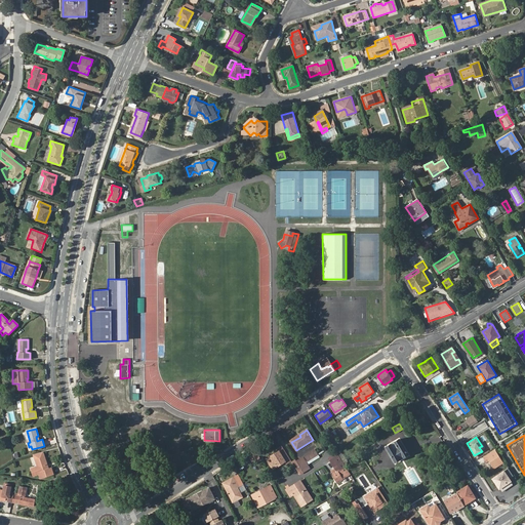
[(488,439),(481,444),(487,452),(493,447),(488,439)]
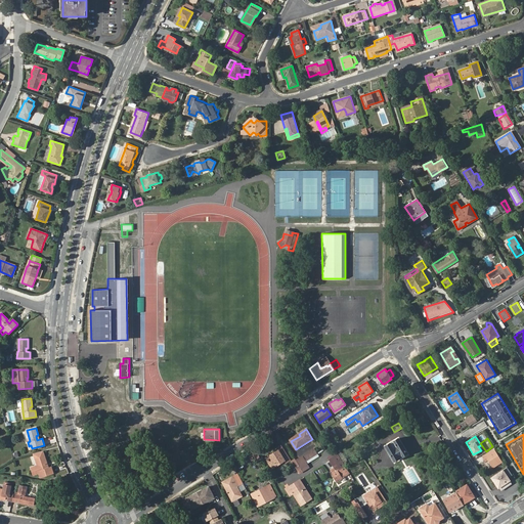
[(398,439),(386,446),(394,461),(407,452),(398,439)]
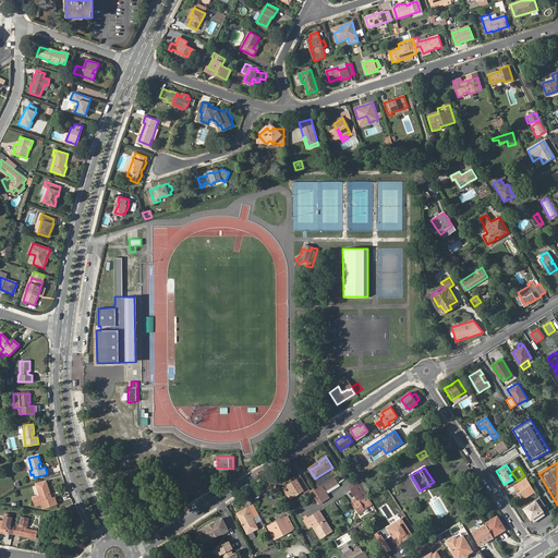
[(288,486),(288,485),(282,488),(290,498),(302,490),(304,493),(308,490),(299,474),(294,477),(295,480),(290,484),(291,485),(288,486)]
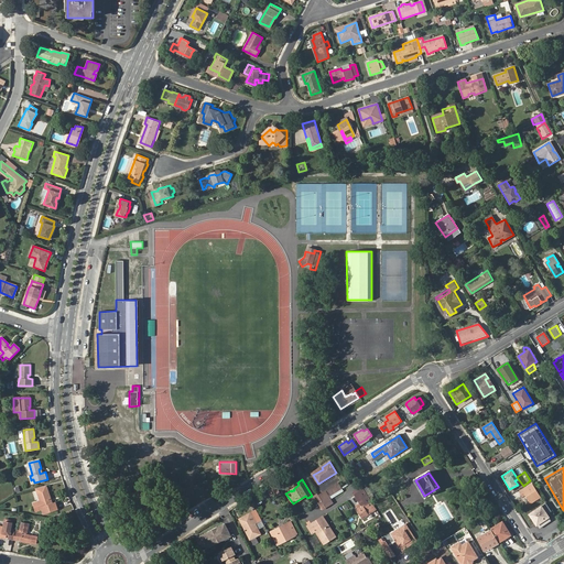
[(326,490),(331,497),(338,491),(342,489),(338,484),(326,490)]
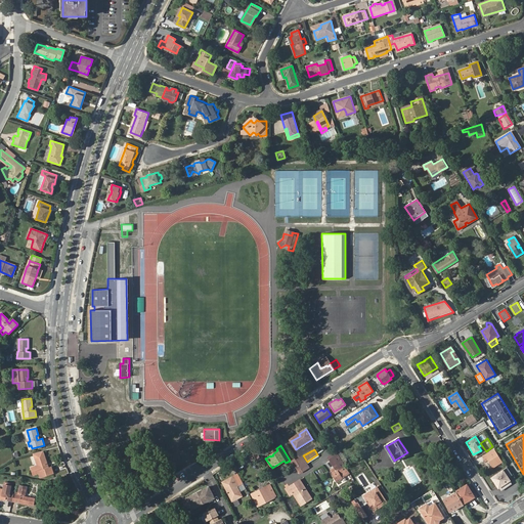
[(344,463),(347,461),(341,451),(338,453),(344,463)]
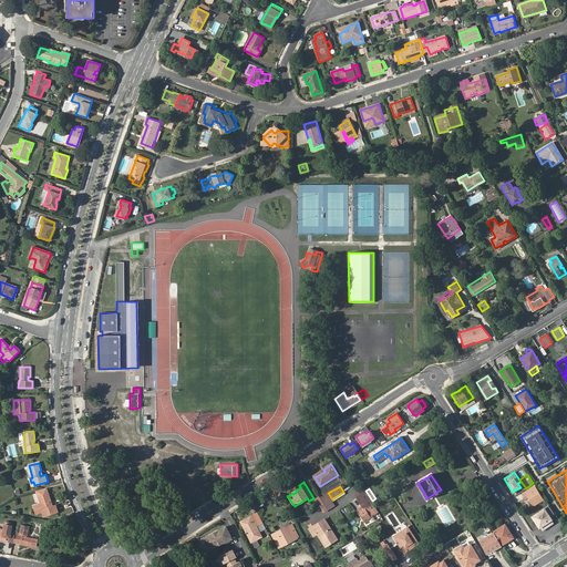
[(543,500),(537,491),(536,492),(534,488),(526,493),(534,505),(543,500)]
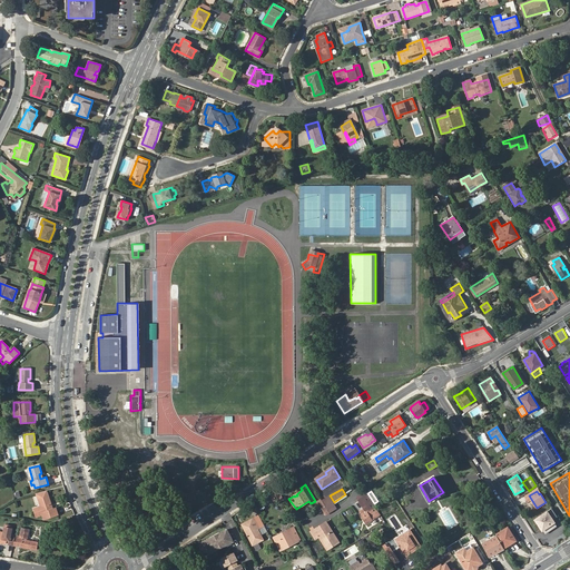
[(283,498),(279,492),(271,497),(274,502),(283,498)]
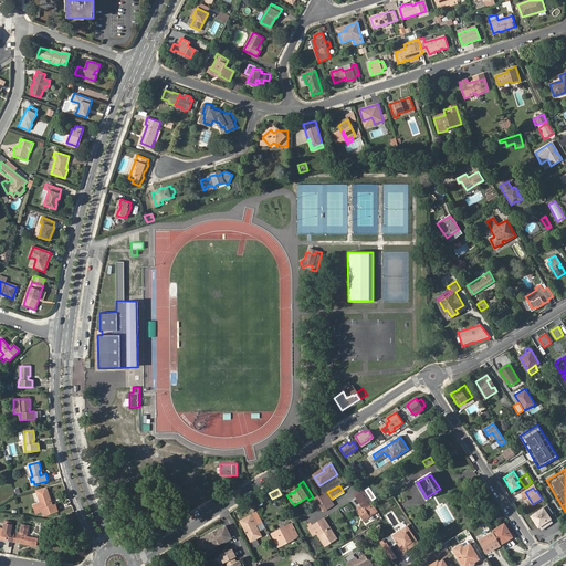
[(377,512),(363,489),(354,494),(364,509),(359,512),(364,520),(377,512)]
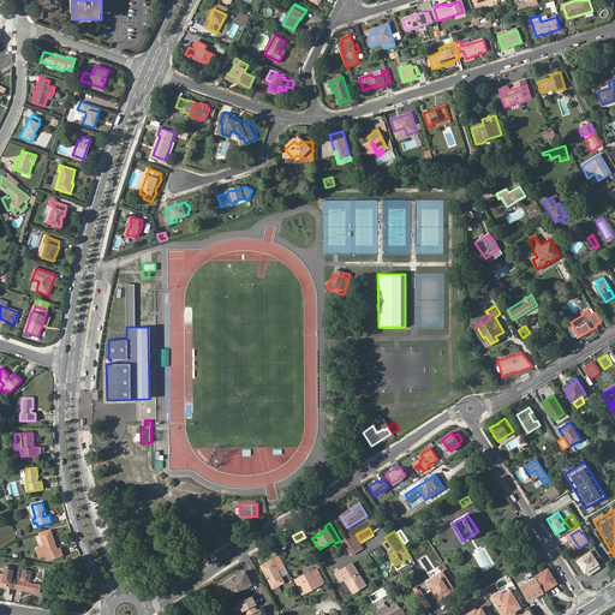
[(478,531),(463,541),(461,542),(463,544),(481,533),(479,531),(478,531)]
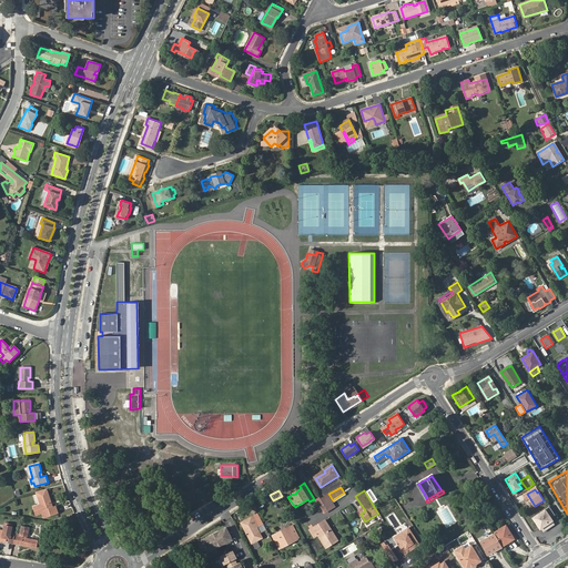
[(58,513),(56,506),(52,507),(50,507),(49,504),(51,503),(48,494),(39,497),(42,509),(42,510),(44,517),(58,513)]
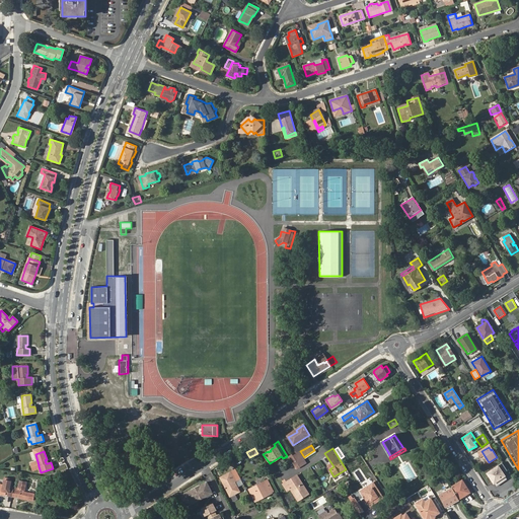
[(293,456),(296,461),(302,458),(302,457),(299,452),(293,456)]
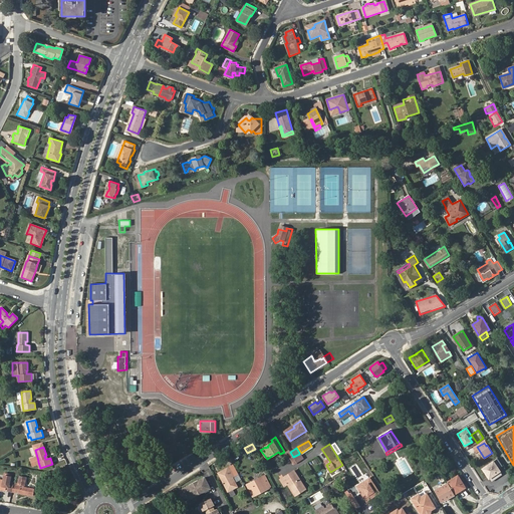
[(293,457),(291,459),(294,464),(303,459),(299,454),(293,457)]
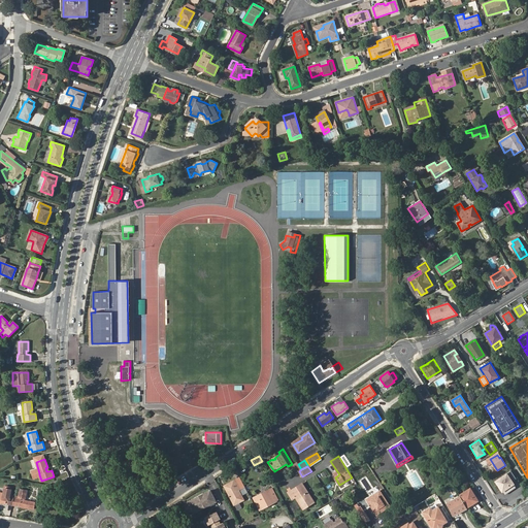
[(506,472),(494,481),(501,492),(514,484),(506,472)]
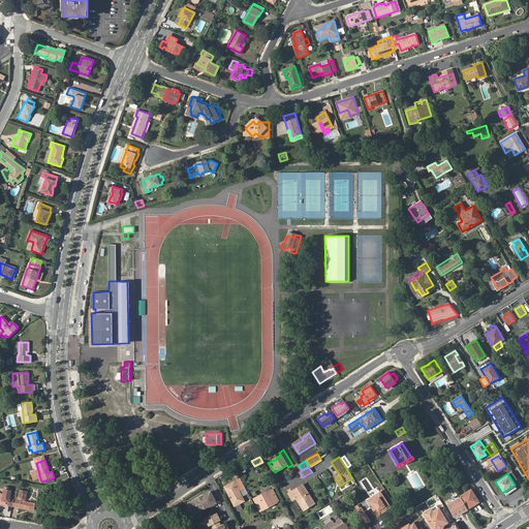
[(236,481),(225,487),(228,495),(228,496),(227,497),(227,498),(228,498),(232,505),(243,500),(238,491),(240,490),(236,481)]
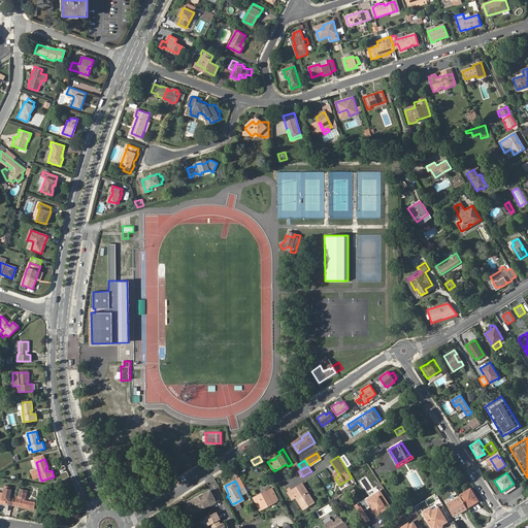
[(314,502),(302,484),(288,493),(292,499),(295,497),(303,509),(314,502)]
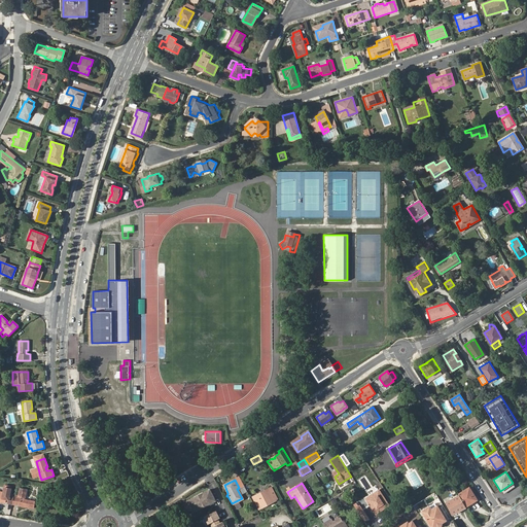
[(9,503),(12,504),(13,497),(9,496),(11,486),(4,485),(2,495),(0,494),(0,501),(5,502),(6,499),(9,500),(9,503)]
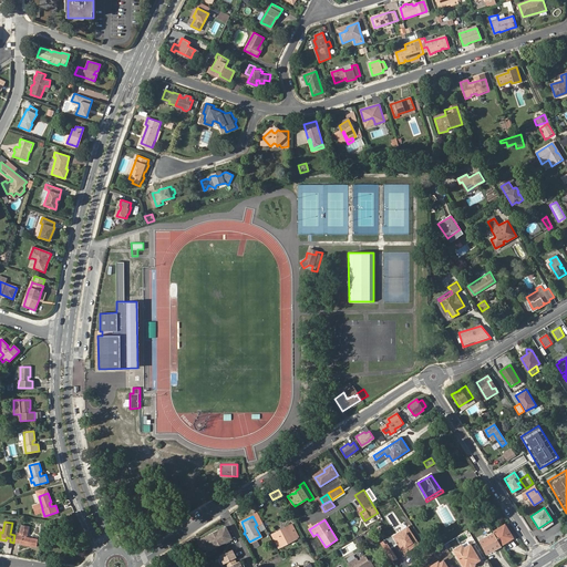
[(14,535),(13,543),(18,543),(18,539),(22,540),(21,544),(35,547),(38,539),(27,537),(28,526),(21,525),(19,536),(14,535)]
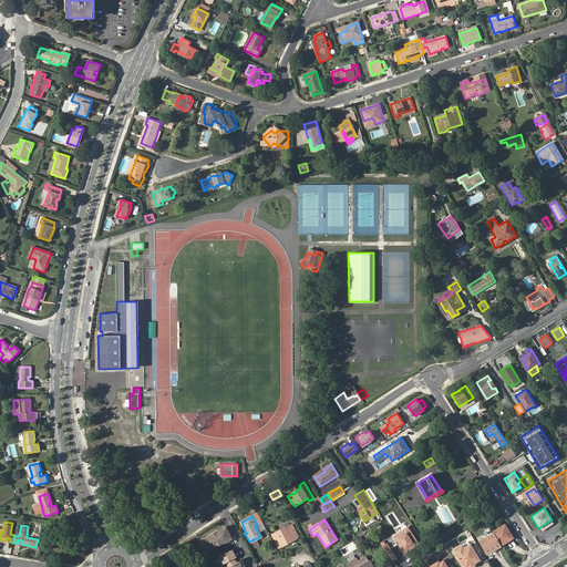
[(505,525),(493,532),(502,545),(507,542),(506,539),(512,536),(505,525)]
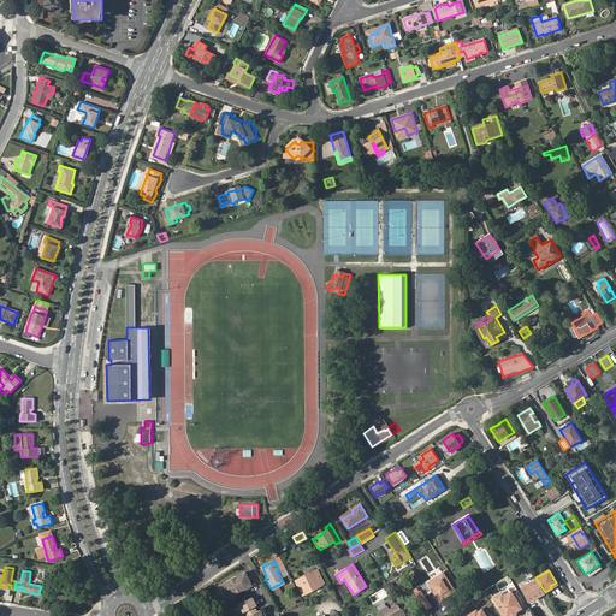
[(227,580),(219,585),(220,586),(224,594),(226,598),(229,597),(232,594),(246,587),(249,586),(252,585),(246,572),(237,575),(238,579),(236,580),(235,580),(232,581),(232,582),(229,584),(227,580)]
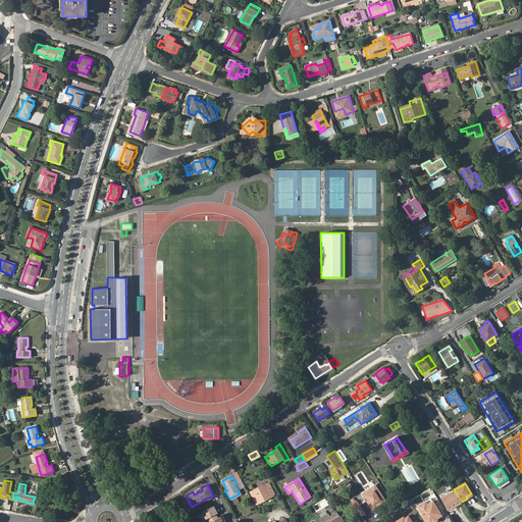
[(266,484),(262,486),(263,488),(255,492),(255,490),(250,492),(256,505),(269,498),(267,493),(270,492),(266,484)]
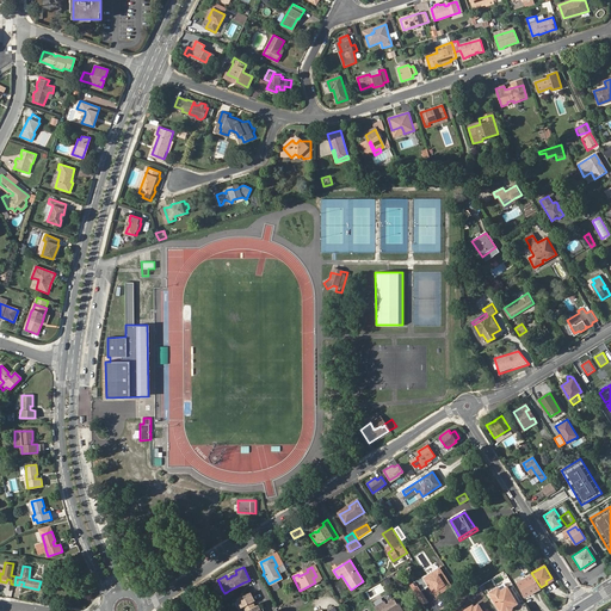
[(439,567),(423,578),(437,602),(455,591),(439,567)]
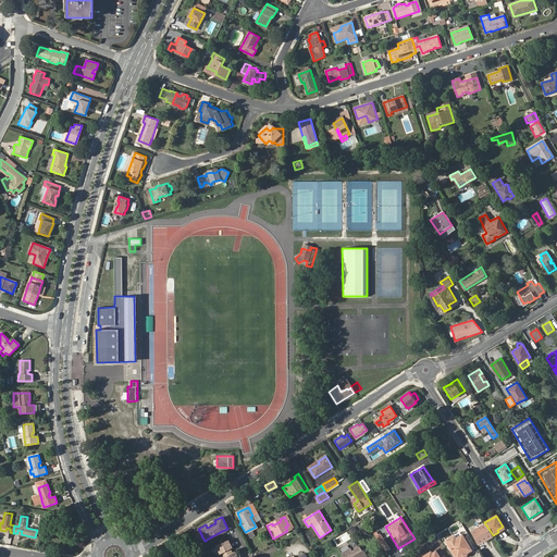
[(471,531),(478,543),(492,536),(486,528),(483,529),(481,525),(471,531)]
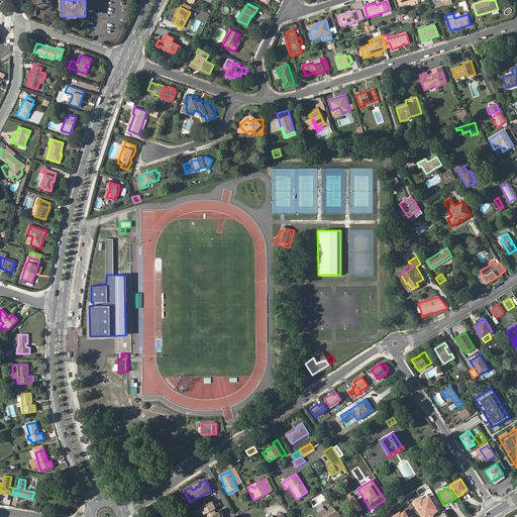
[(309,500),(312,507),(325,501),(322,495),(309,500)]
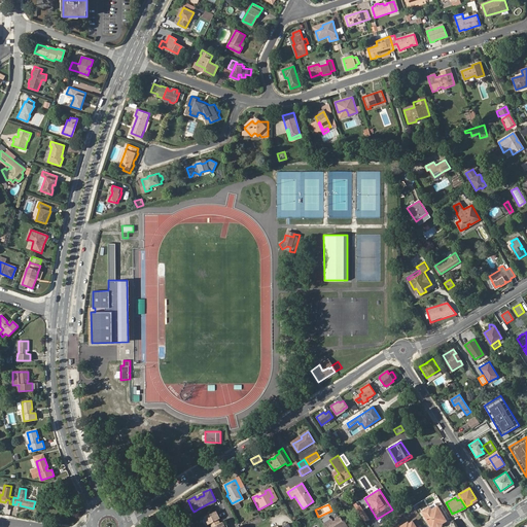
[(422,512),(431,526),(435,525),(435,526),(436,526),(438,526),(440,525),(440,524),(440,522),(443,520),(442,518),(444,517),(437,506),(431,511),(429,507),(422,512)]
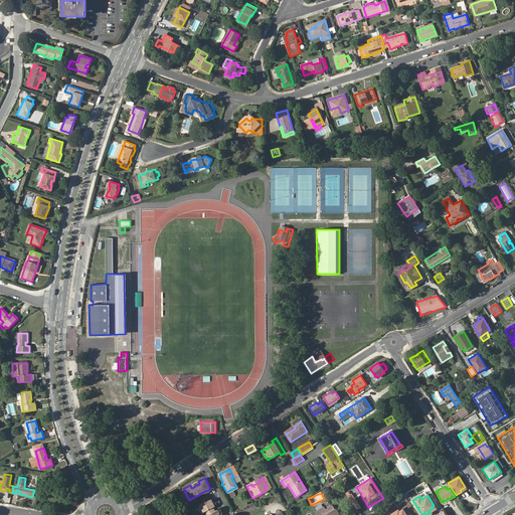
[(210,499),(200,504),(203,511),(205,510),(207,514),(214,511),(212,507),(213,506),(210,499)]
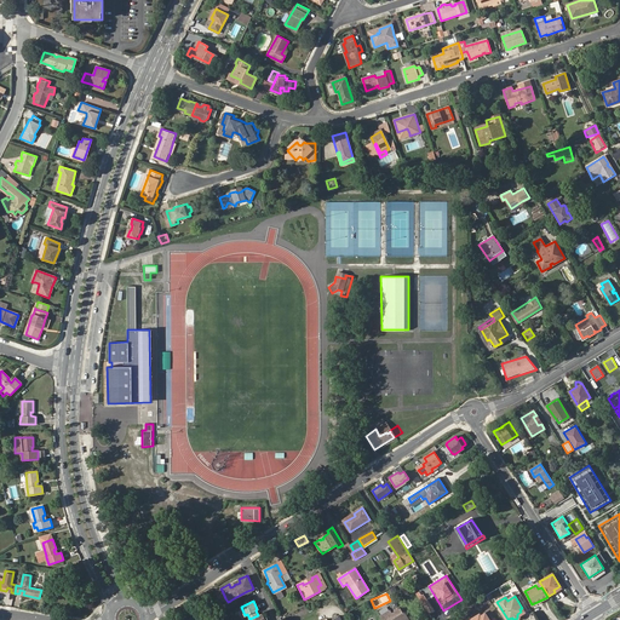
[(391,614),(390,610),(380,616),(383,619),(407,619),(403,613),(402,613),(400,609),(391,614)]
